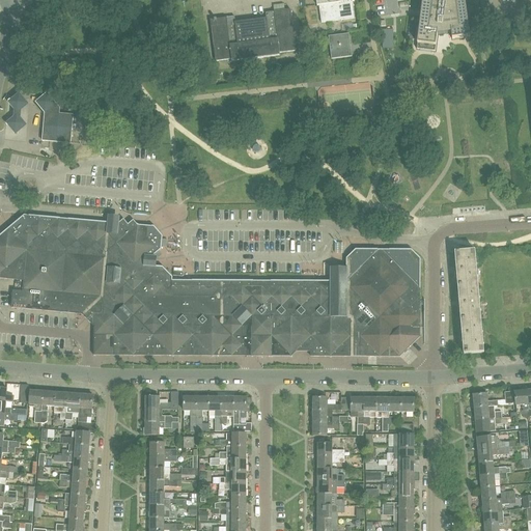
[(422,0),(421,11),(422,11),(422,10),(427,11),(427,18),(421,17),(417,49),(436,51),(438,34),(451,33),(452,39),(470,36),(465,0),(422,0)]
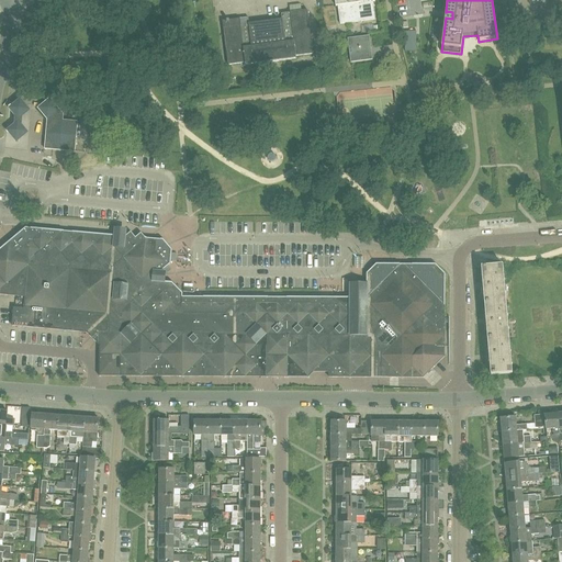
[(337,7),(340,24),(375,20),(372,1),(337,7)]
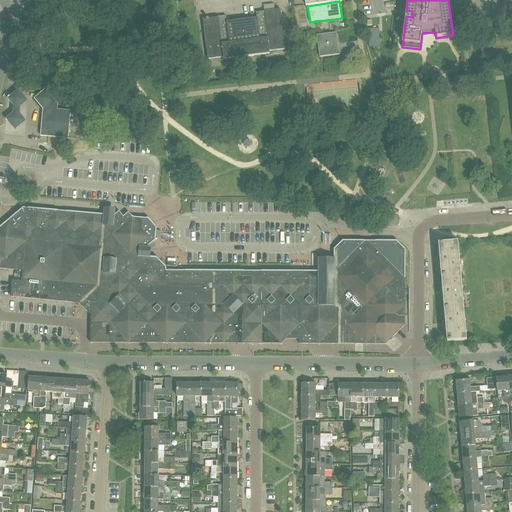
[(224,60),(269,54),(269,52),(285,49),(280,9),(256,12),(257,18),(227,22),(226,16),(209,19),(209,18),(206,18),(206,19),(202,19),(208,59),(223,57),(224,60)]
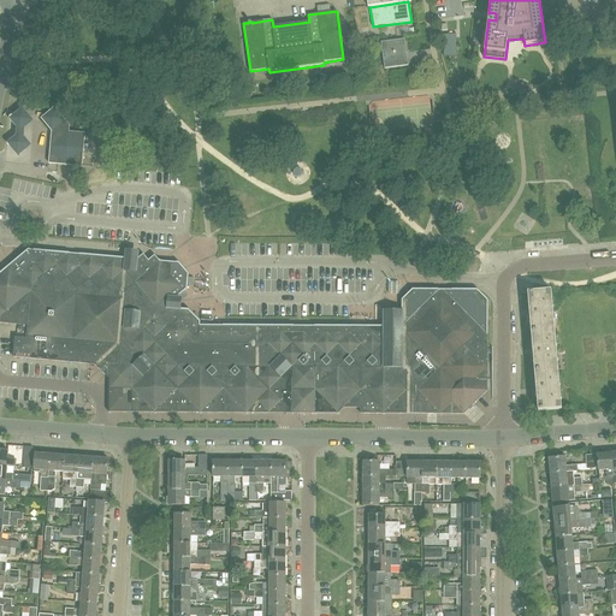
[(404,40),(389,41),(381,42),(384,69),(408,65),(404,40)]
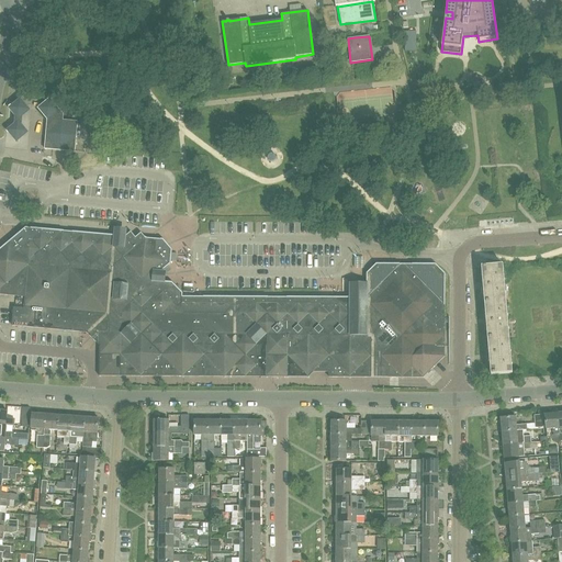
[(476,77),(474,82),(483,86),(485,81),(476,77)]
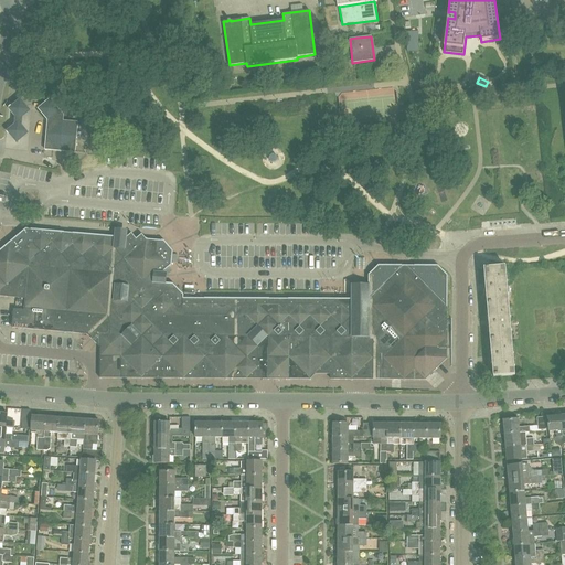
[(38,108),(48,120),(62,121),(63,115),(50,98),(38,108)]
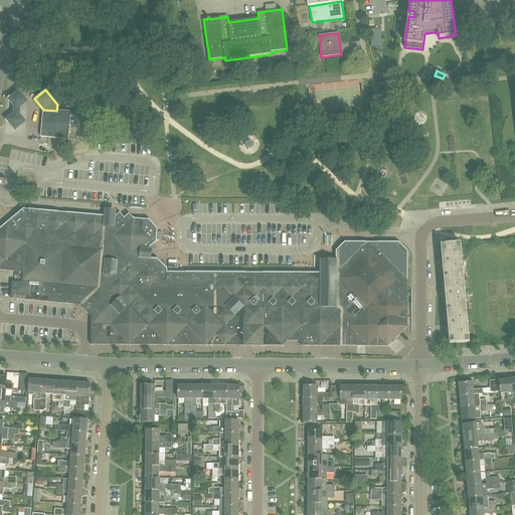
[(15,95),(7,102),(13,110),(12,117),(5,123),(12,131),(14,134),(25,125),(19,117),(19,111),(27,105),(17,93),(15,95)]
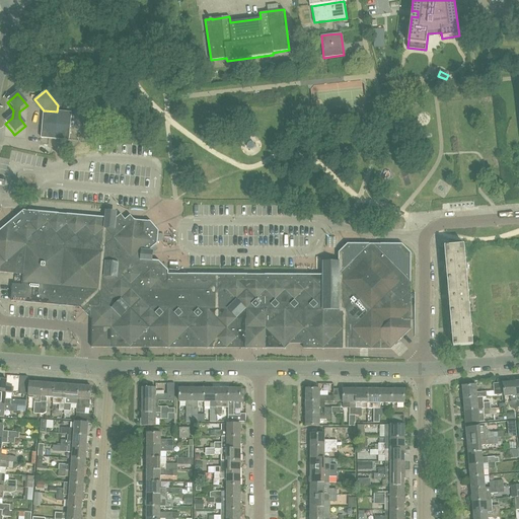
[(41,138),(69,140),(71,113),(57,112),(44,110),(41,138)]
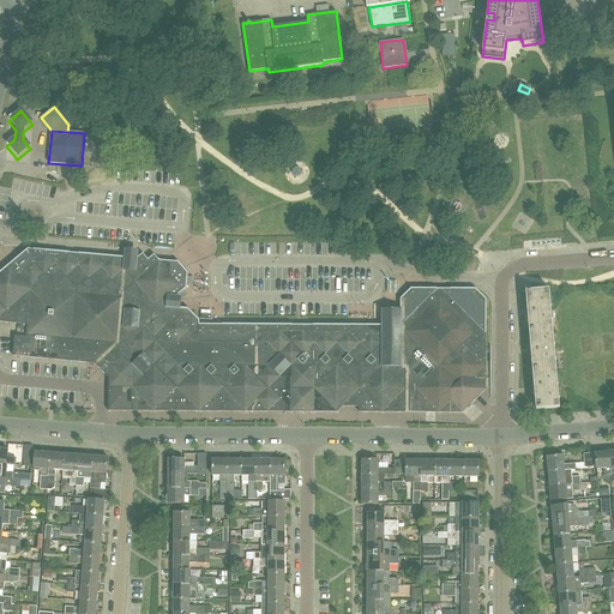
[(108,410),(131,411),(268,411),(296,411),(313,411),(337,411),(343,407),(360,407),(359,411),(405,413),(463,414),(486,391),(486,348),(486,300),(476,289),(473,289),(464,289),(462,289),(452,289),(450,289),(437,289),(423,289),(414,289),(411,289),(401,299),(401,312),(391,312),(383,312),(383,325),(294,325),(288,325),(222,324),(222,325),(199,325),(199,320),(188,308),(173,307),(174,302),(174,298),(175,298),(186,289),(187,274),(179,262),(158,260),(155,254),(148,260),(143,254),(138,258),(137,259),(131,258),(125,258),(115,258),(115,257),(113,257),(104,256),(102,256),(92,254),(90,254),(82,254),(82,253),(79,253),(70,253),(67,252),(67,253),(59,252),(56,252),(47,252),(47,251),(44,251),(36,251),(36,250),(34,250),(30,250),(28,250),(19,257),(19,258),(13,263),(13,262),(8,265),(10,266),(2,272),(1,271),(0,272),(0,321),(5,323),(26,324),(25,337),(14,336),(13,355),(86,362),(95,363),(102,357),(108,365),(114,371),(108,377),(108,410)]
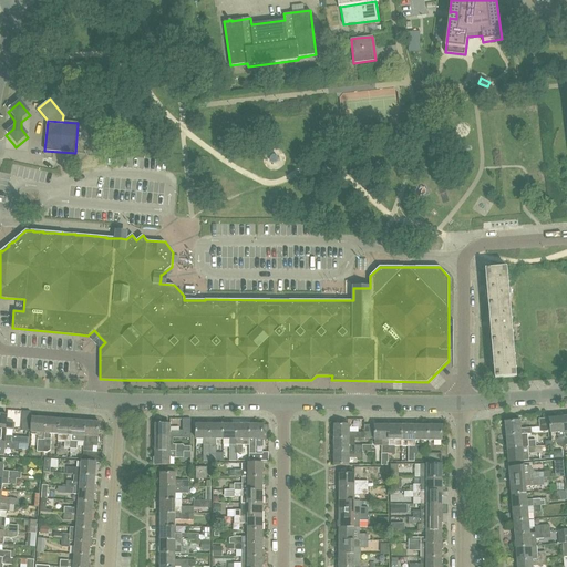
[(486,269),(490,307),(512,305),(509,285),(508,267),(486,269)]
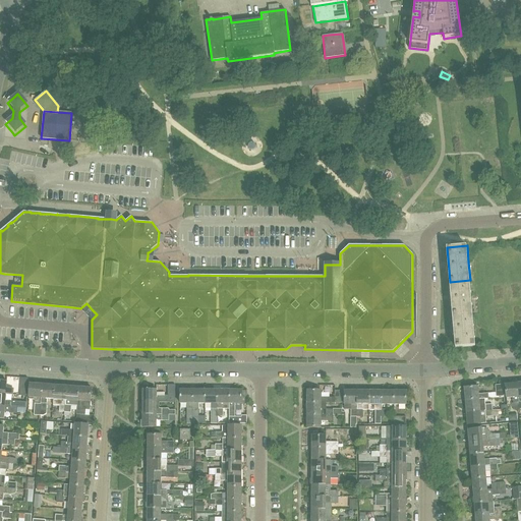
[(450,282),(453,313),(472,312),(470,280),(450,282)]
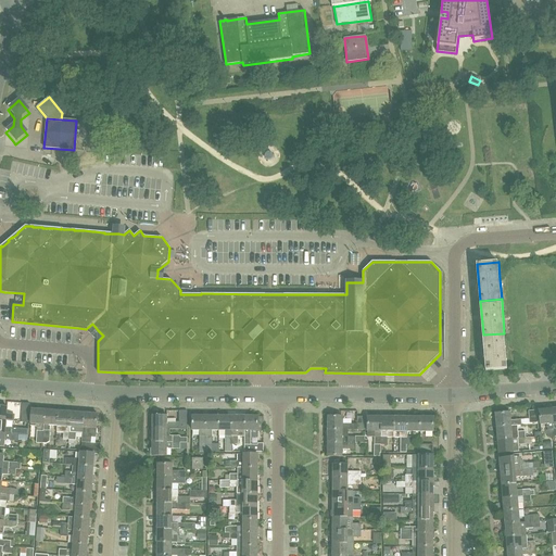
[(483,335),(484,351),(487,371),(495,370),(507,369),(505,345),(504,333),(483,335)]
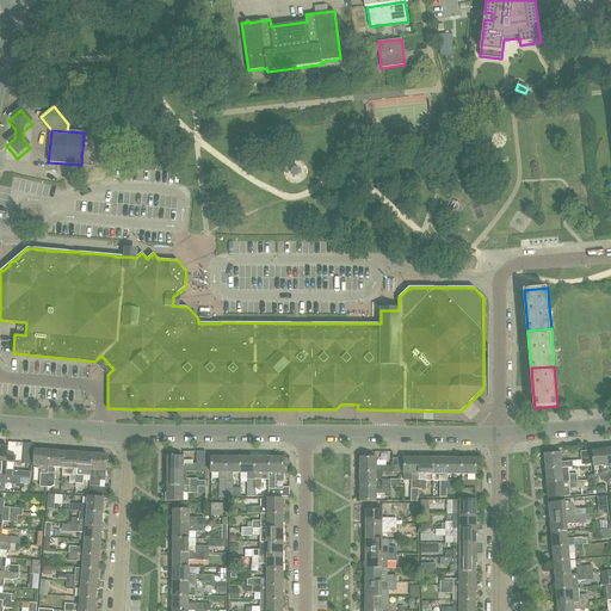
[(0,462),(6,463),(16,463),(17,456),(7,455),(7,448),(0,446),(0,462)]
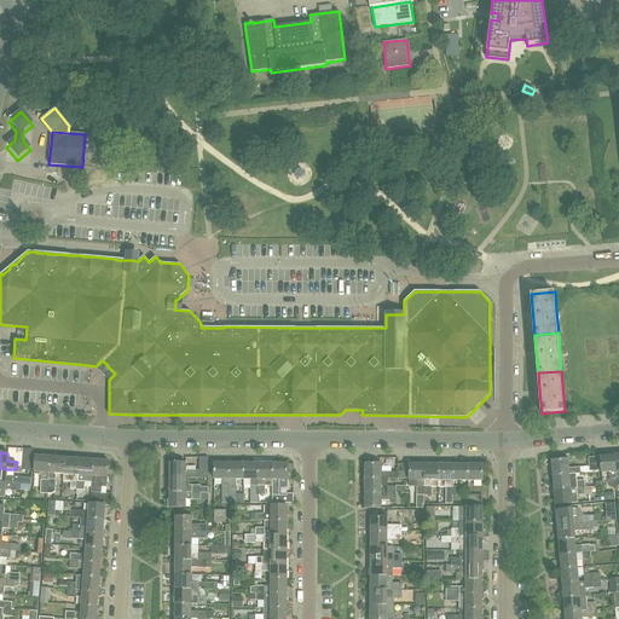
[(611,486),(618,486),(614,455),(600,457),(601,473),(609,472),(611,486)]
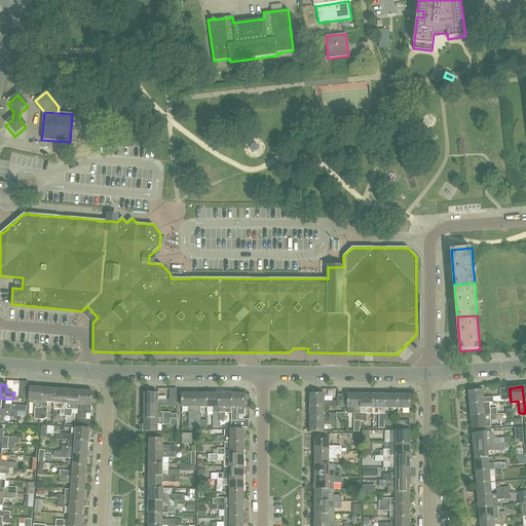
[(30,387),(29,404),(35,404),(34,419),(40,420),(42,388),(30,387)]
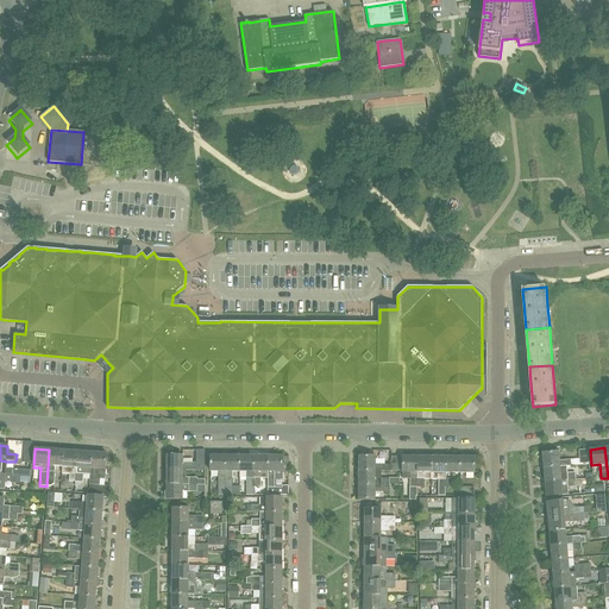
[(54,483),(55,466),(62,466),(63,451),(49,450),(46,487),(50,487),(54,483)]
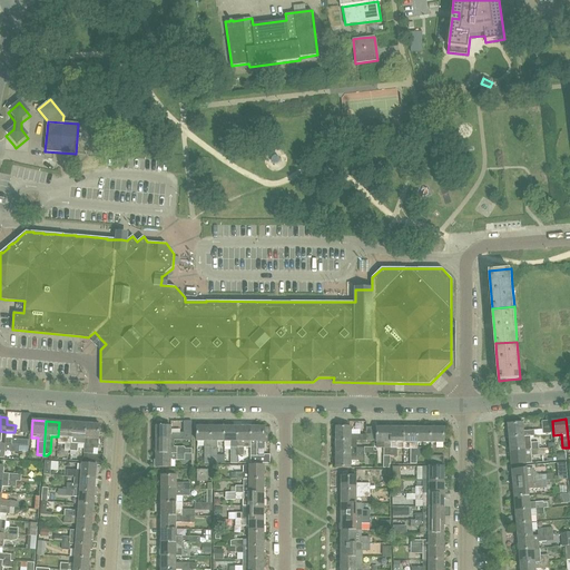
[(156,426),(156,440),(170,440),(190,440),(190,421),(183,421),(183,433),(170,433),(170,426),(156,426)]
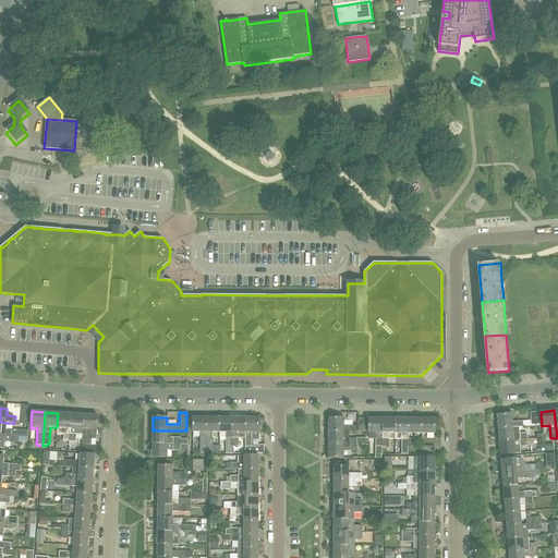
[(532,425),(540,425),(538,412),(531,412),(531,421),(532,425)]
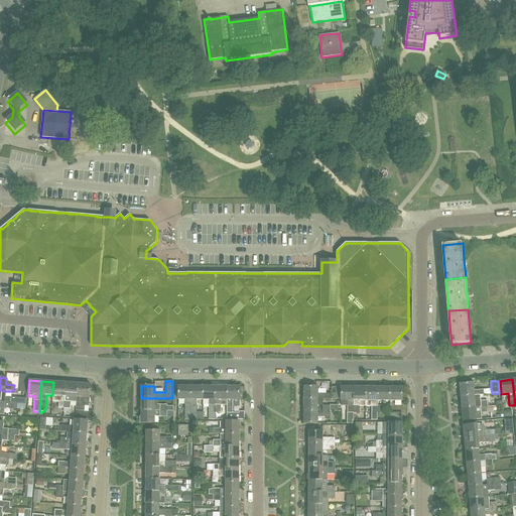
[(53,382),(52,395),(52,401),(58,402),(58,408),(63,408),(66,383),(53,382)]
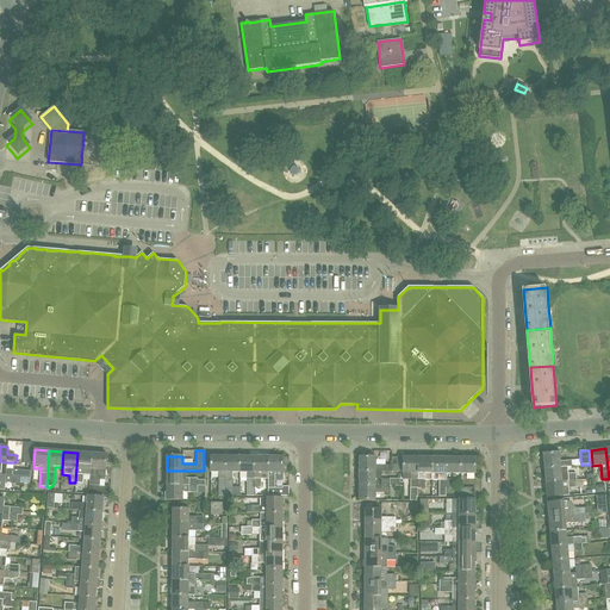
[(76,468),(75,483),(81,484),(83,484),(83,475),(89,475),(91,470),(92,454),(83,453),(78,453),(76,468)]
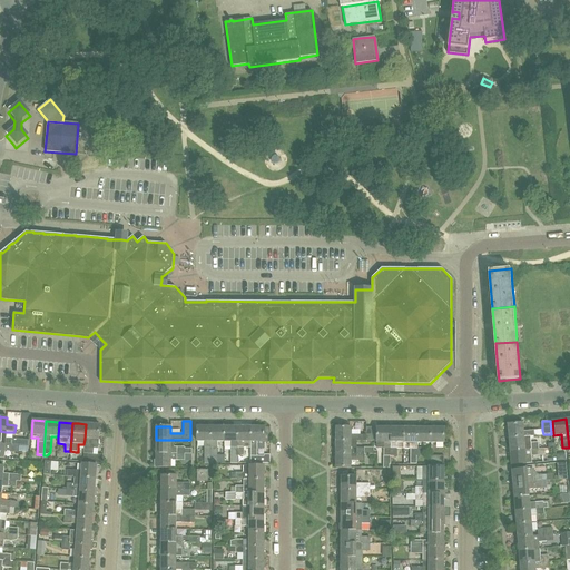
[(508,424),(509,438),(523,436),(529,436),(530,436),(534,435),(534,431),(533,430),(523,431),(522,423),(508,424)]
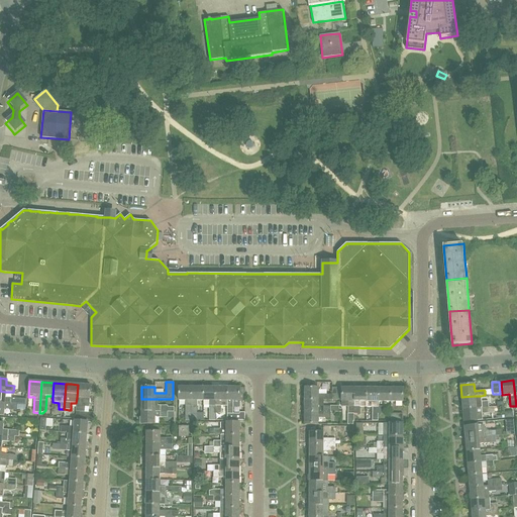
[(76,416),(75,419),(93,420),(93,417),(93,413),(89,412),(84,412),(84,405),(89,405),(94,406),(94,399),(89,399),(90,386),(78,385),(77,398),(76,403),(76,410),(76,416)]
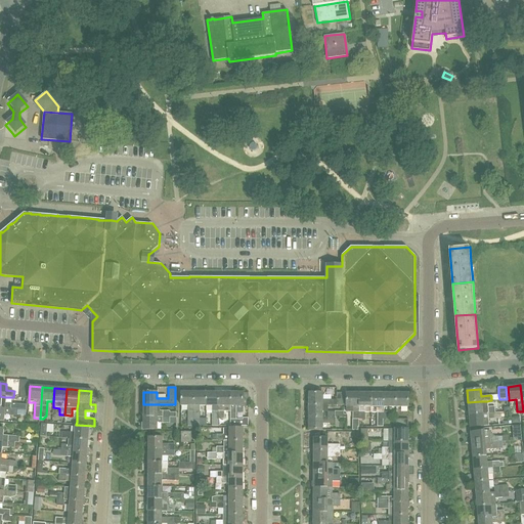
[(180,392),(180,406),(187,406),(187,417),(193,417),(193,392),(180,392)]
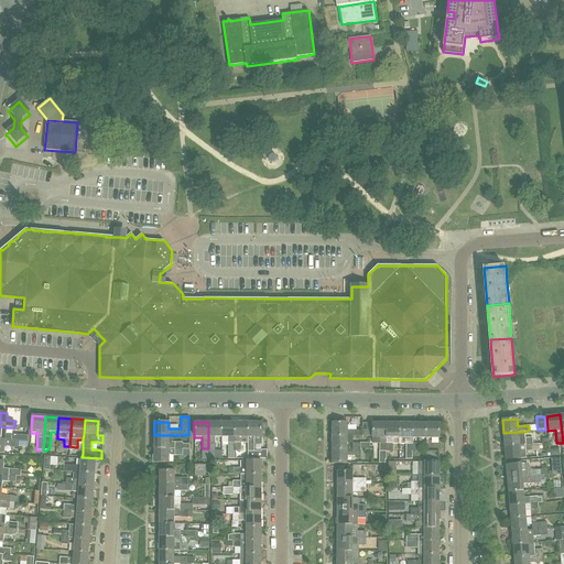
[(215,437),(220,437),(220,422),(208,422),(208,448),(215,448),(215,437)]
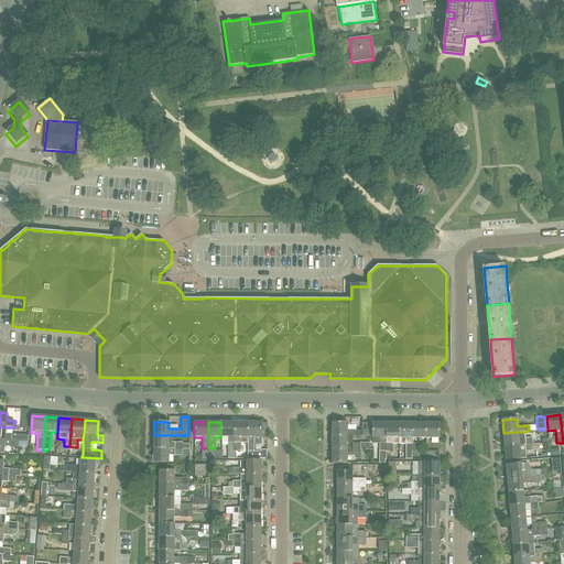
[(220,422),(220,437),(228,437),(228,448),(235,448),(235,437),(235,422),(220,422)]
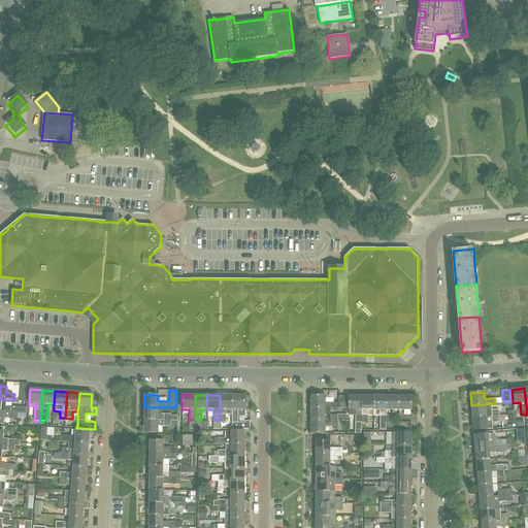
[(226,420),(226,409),(231,409),(231,395),(220,395),(220,409),(220,420),(226,420)]
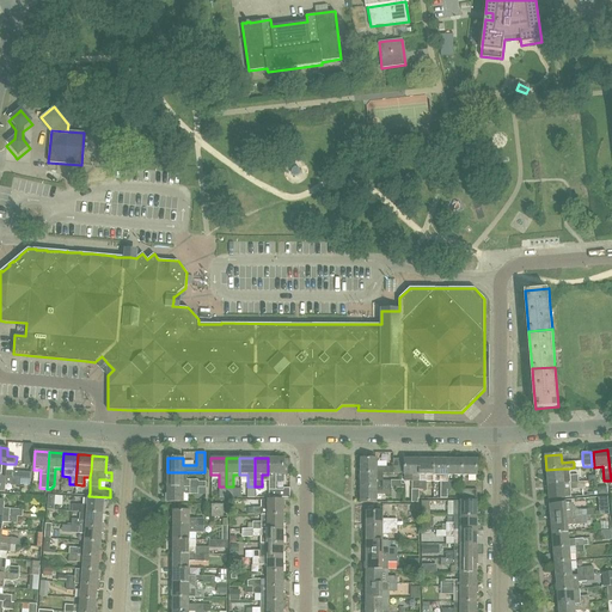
[(268,458),(268,475),(269,475),(269,490),(276,489),(276,481),(276,472),(283,472),(283,458),(268,458)]
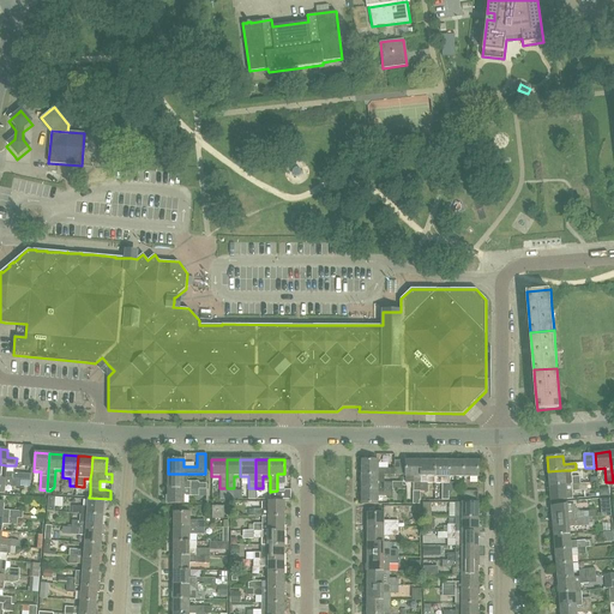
[(361,475),(384,475),(395,475),(403,475),(403,461),(395,461),(395,469),(378,469),(378,461),(361,461),(361,475)]
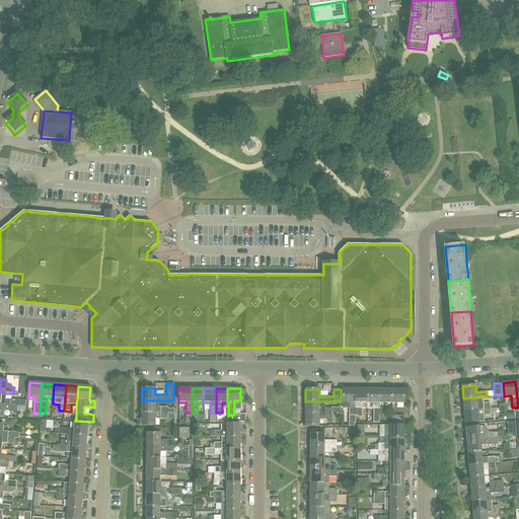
[(355,415),(355,403),(355,389),(343,389),(343,402),(343,408),(349,408),(349,415),(355,415)]
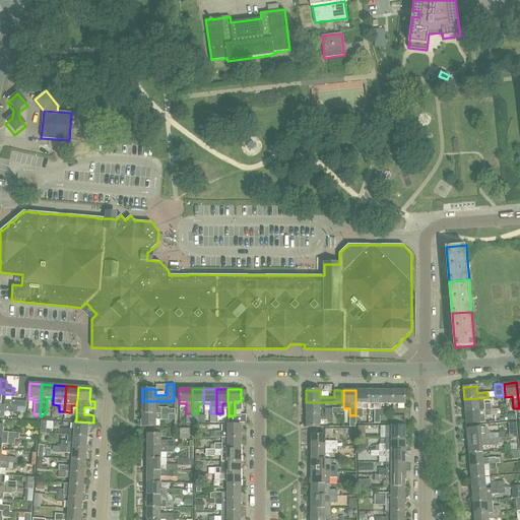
[(368,390),(355,390),(355,404),(355,415),(362,415),(362,408),(368,408),(368,404),(368,390)]
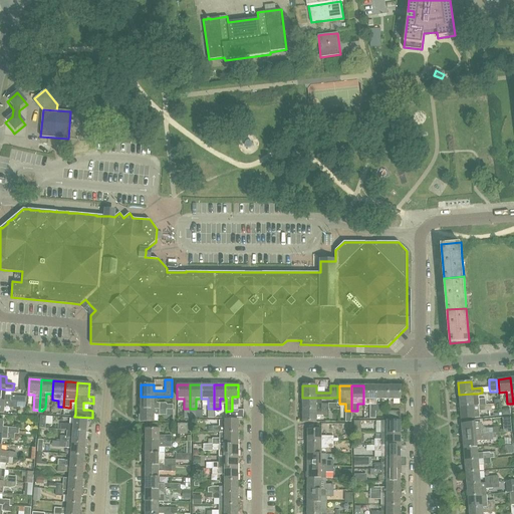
[(363,386),(363,400),(363,404),(369,405),(369,411),(369,419),(375,419),(375,412),(375,405),(375,400),(375,386),(363,386)]
